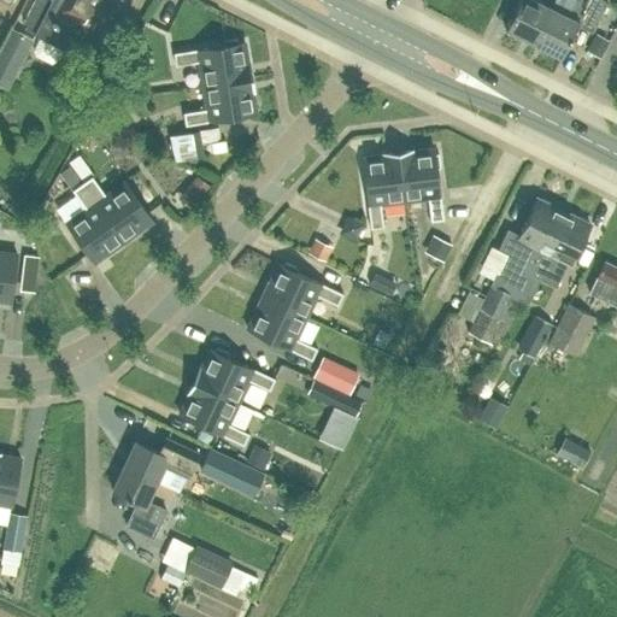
[(33,0),(23,22),(27,23),(24,29),(34,34),(34,33),(40,36),(33,51),(35,56),(50,63),(56,62),(62,47),(64,48),(75,25),(86,30),(89,24),(104,31),(118,0),(33,0)]
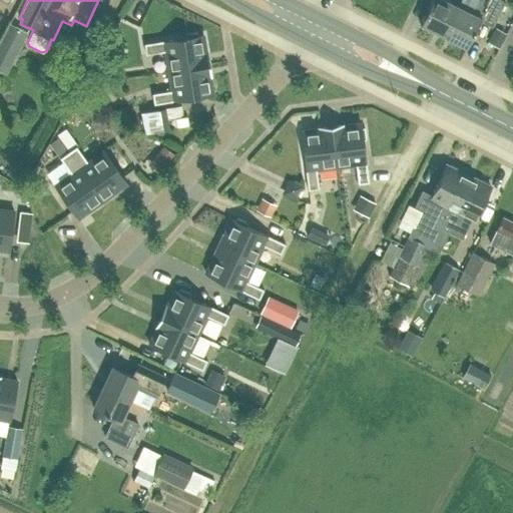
[(443,36),(458,5),(447,0),(431,0),(420,24),(443,36)]
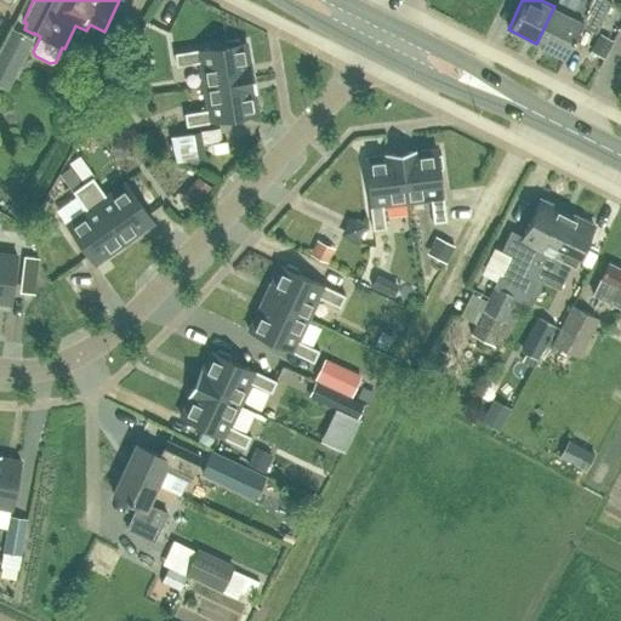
[(557,0),(554,6),(536,44),(563,57),(580,24),(596,33),(611,1),(607,0),(557,0)]
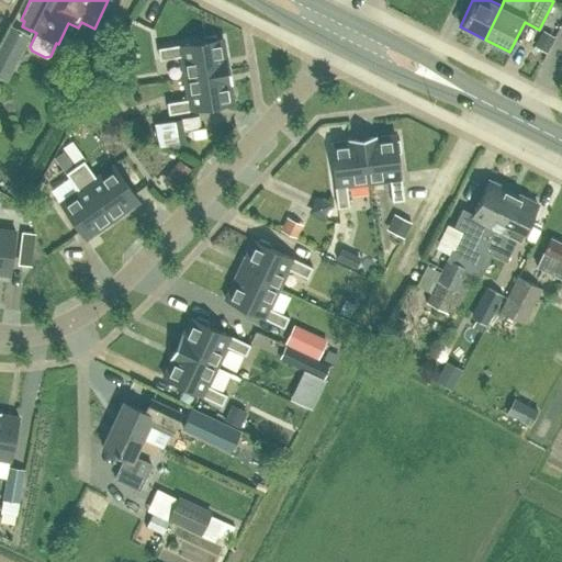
[(0,77),(7,80),(30,35),(10,25),(0,43),(0,77)]
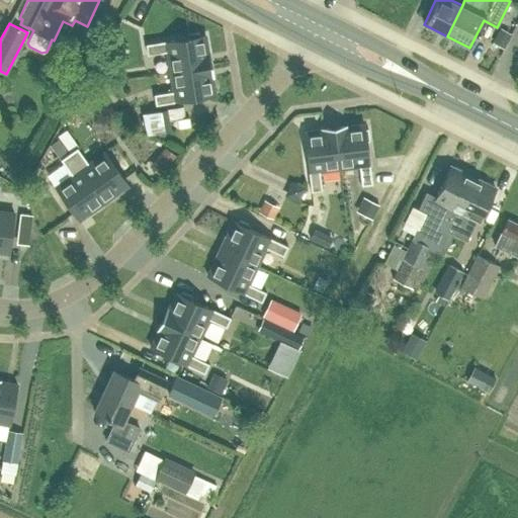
[(499,29),(492,41),(503,48),(510,36),(499,29)]
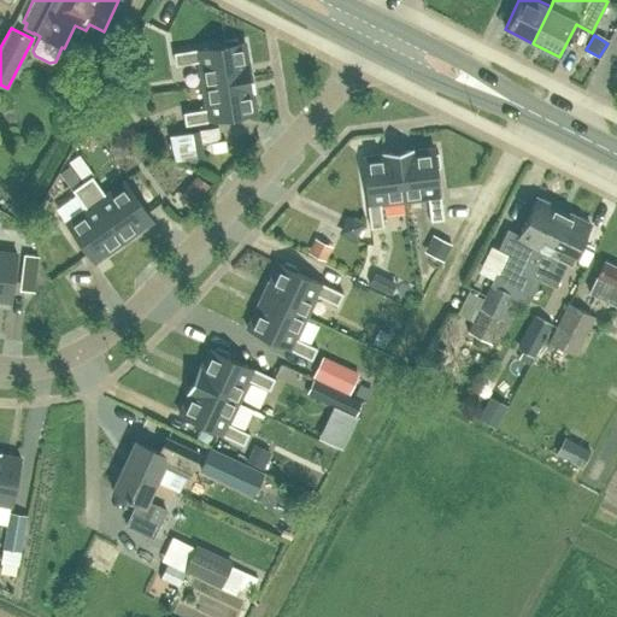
[(201,84),(250,77),(244,41),(239,42),(238,39),(223,41),(224,45),(198,50),(198,48),(172,52),(175,65),(198,62),(201,84)]
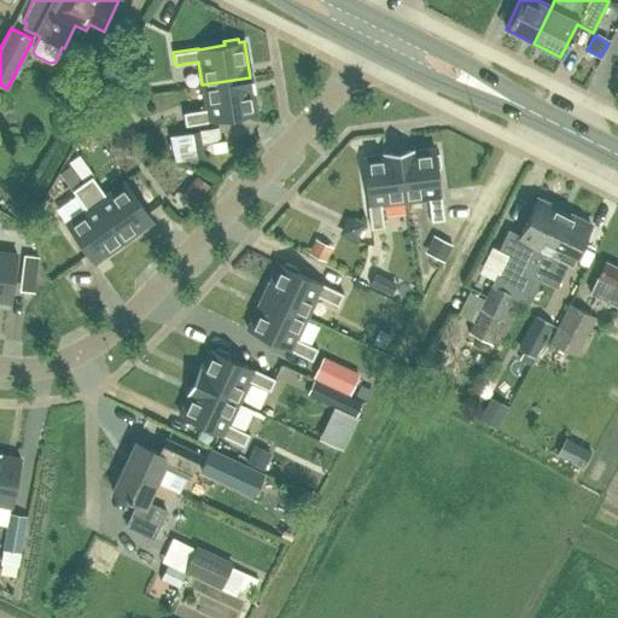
[(250,77),(202,85),(205,109),(182,112),(185,124),(210,121),(209,120),(256,112),(250,77)]
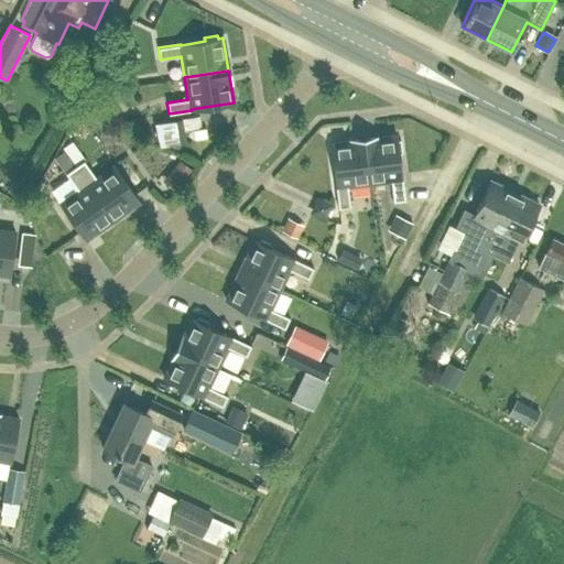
[(182,118),(155,122),(160,147),(186,142),(182,118)]
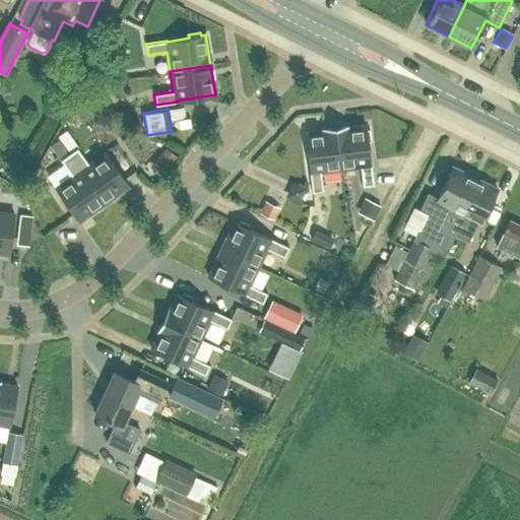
[(335,128),(340,169),(359,166),(360,167),(363,186),(374,184),(371,164),(370,164),(367,141),(371,141),(369,129),(366,129),(365,124),(335,128)]
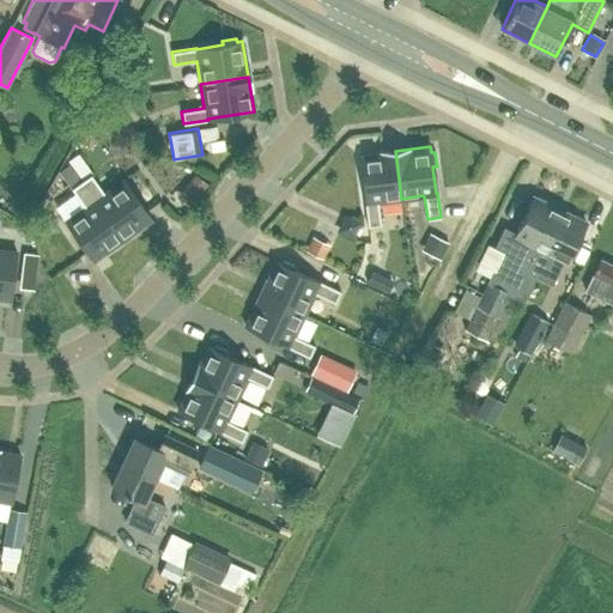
[(377,201),(401,199),(395,151),(359,156),(365,201),(364,201),(368,226),(381,224),(377,201)]
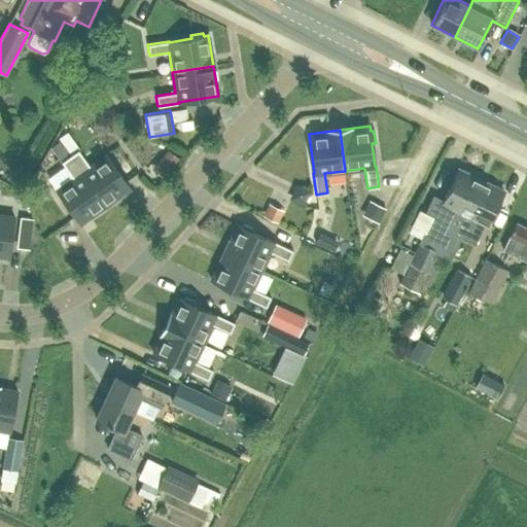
[(69,155),(105,206),(130,188),(106,154),(90,166),(78,149),(69,155)]
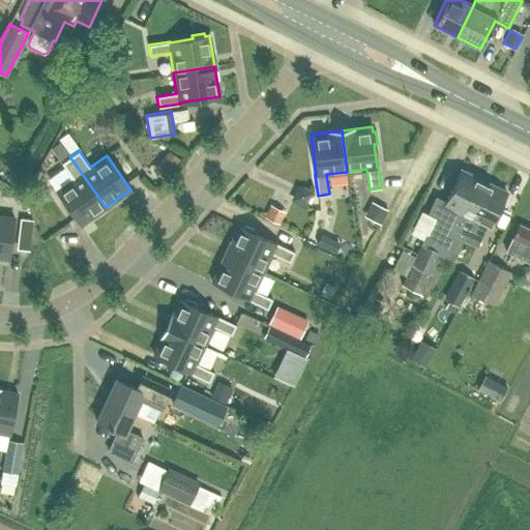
[(169,150),(160,160),(172,170),(180,159),(169,150)]
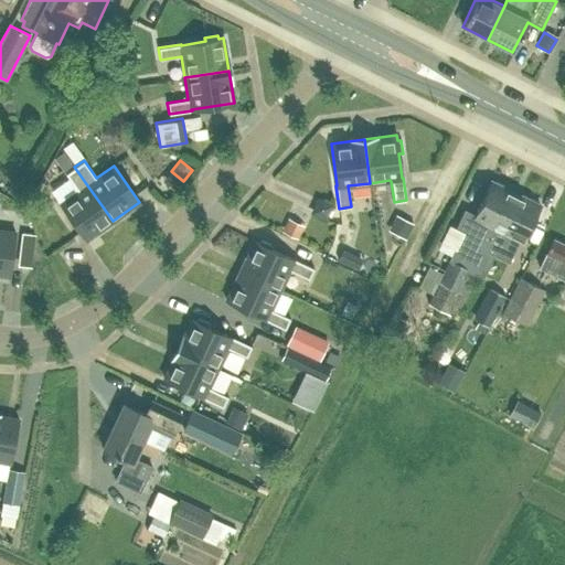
[(113,221),(74,167),(65,173),(77,191),(60,203),(86,240),(113,221)]
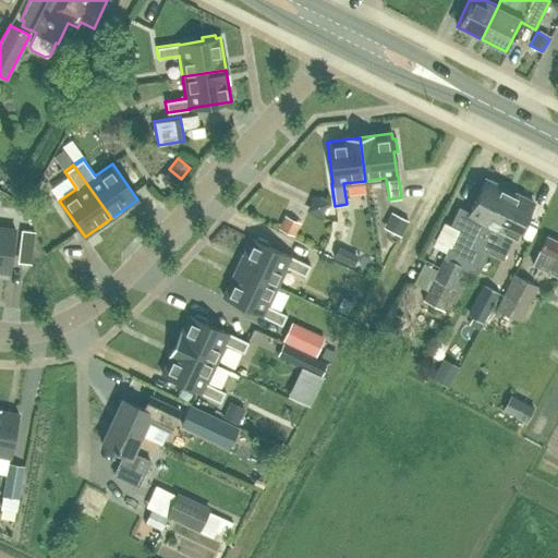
[(487,251),(481,247),(509,191),(484,179),(468,213),(459,208),(450,226),(460,230),(451,249),(449,247),(423,300),(449,313),(468,277),(473,279),(478,269),(487,251)]
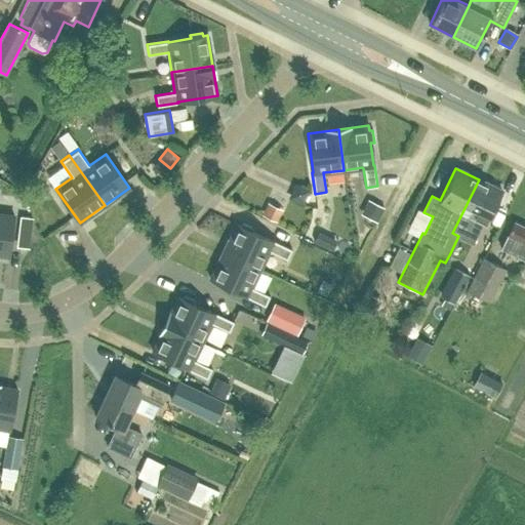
[(452,233),(458,236),(460,238),(472,215),(486,223),(501,191),(479,179),(452,233)]
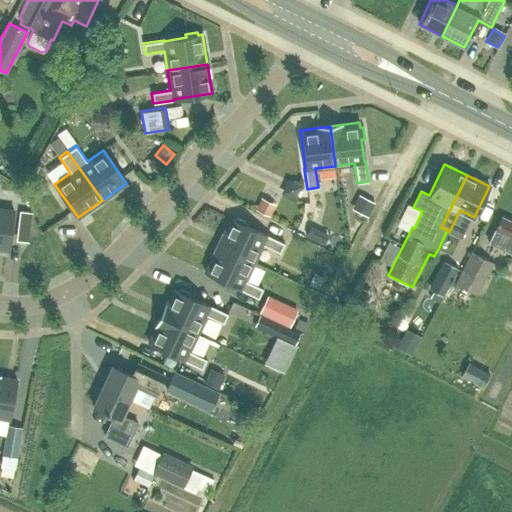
[(367,190),(360,207),(375,213),(382,195),(367,190)]
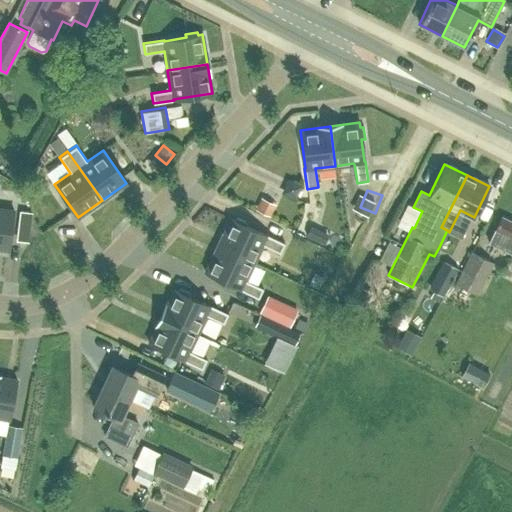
[(0,249),(8,250),(14,210),(0,208),(0,249)]
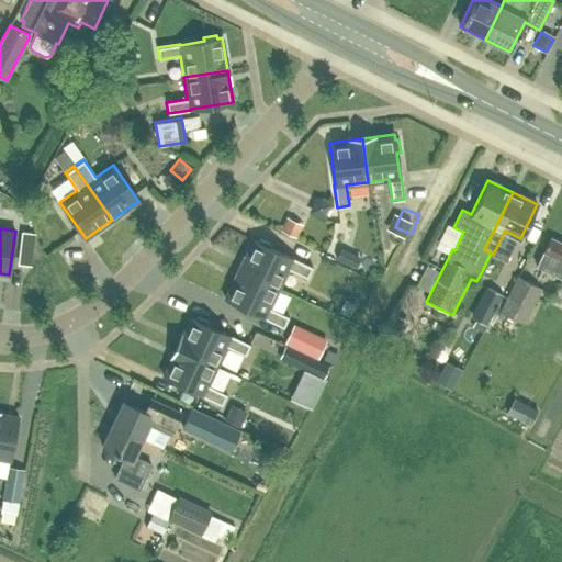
[(21,232),(19,248),(32,249),(34,233),(21,232)]
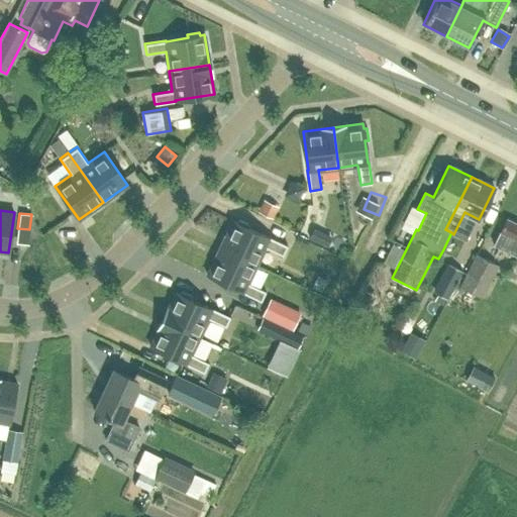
[(219,247),(256,265),(265,246),(282,255),(287,245),(268,236),(268,237),(247,227),(248,224),(238,219),(236,222),(232,220),(219,247)]
